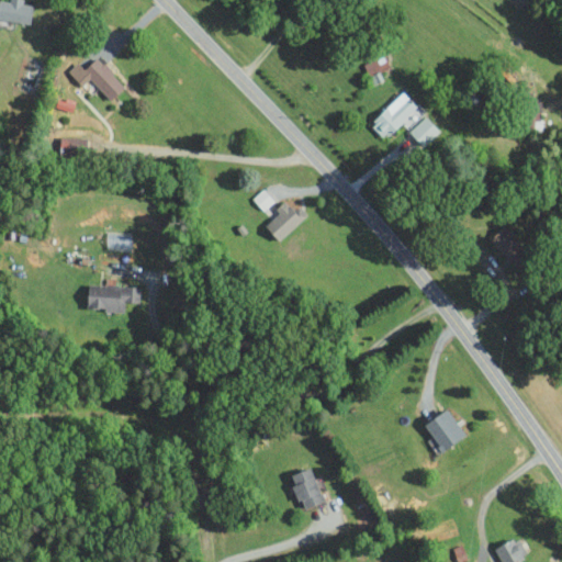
[(21,0),(7,0),(8,1),(0,0),(0,19),(29,23),(31,4),(22,3),(21,0)]
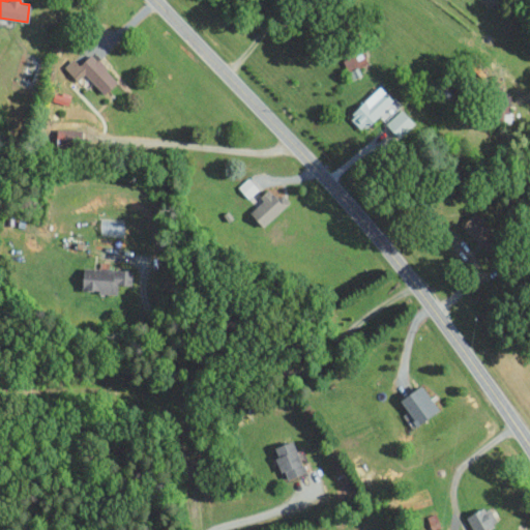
[(367,62),(361,51),(343,60),(348,71),(367,62)]
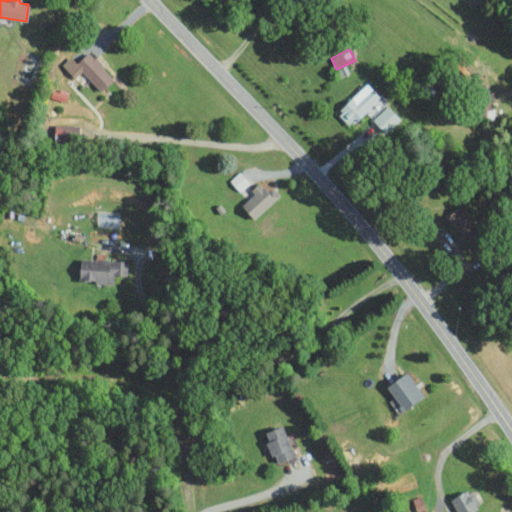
[(100,91),(113,78),(88,52),(74,64),(100,91)]
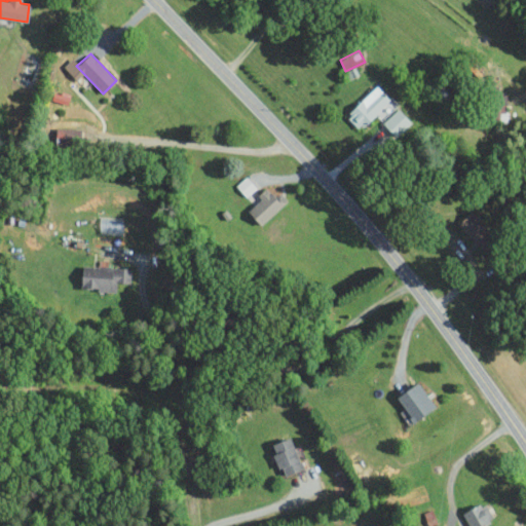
[(396,106),(377,86),(344,116),(358,130),(376,113),(382,119),(396,106)]
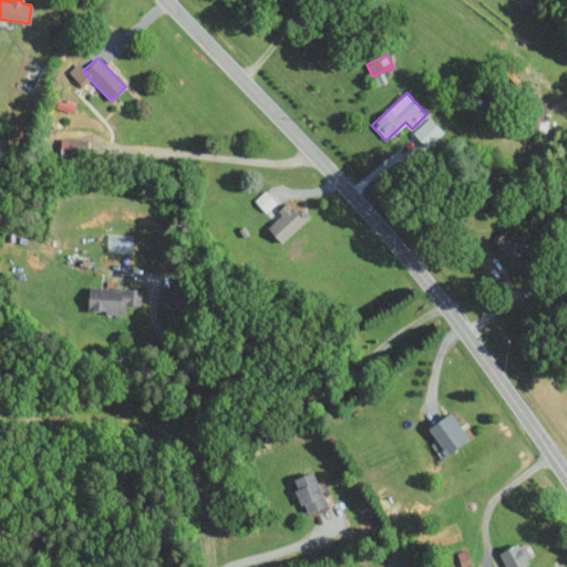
[(411,133),(425,148),(442,132),(429,116),(411,133)]
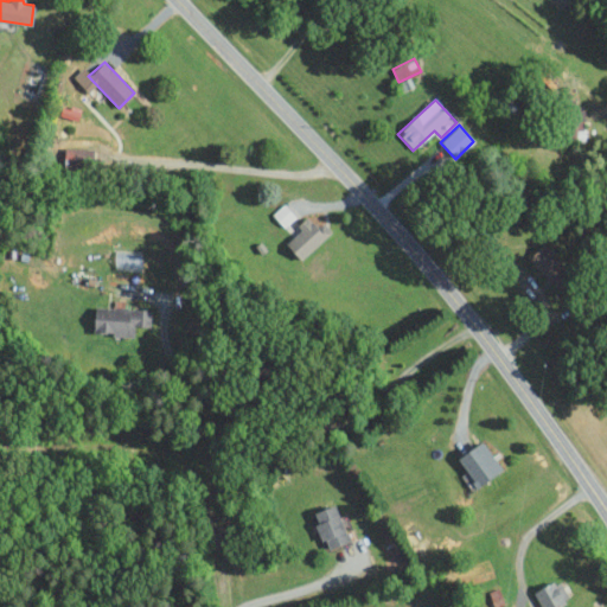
[(63,171),(89,172),(90,149),(63,148),(63,171)]
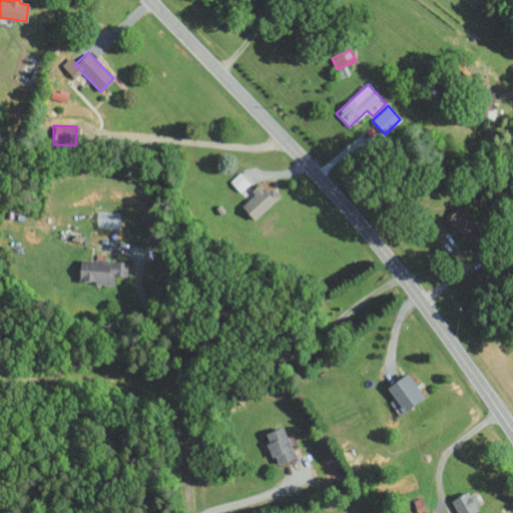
[(253,219),(280,195),(273,187),(268,192),(261,185),(239,204),(253,219)]
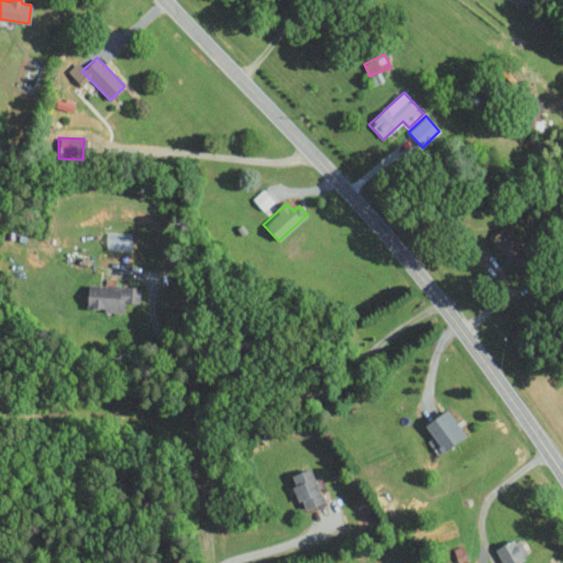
[(488,239),(514,263),(527,249),(501,225),(488,239)]
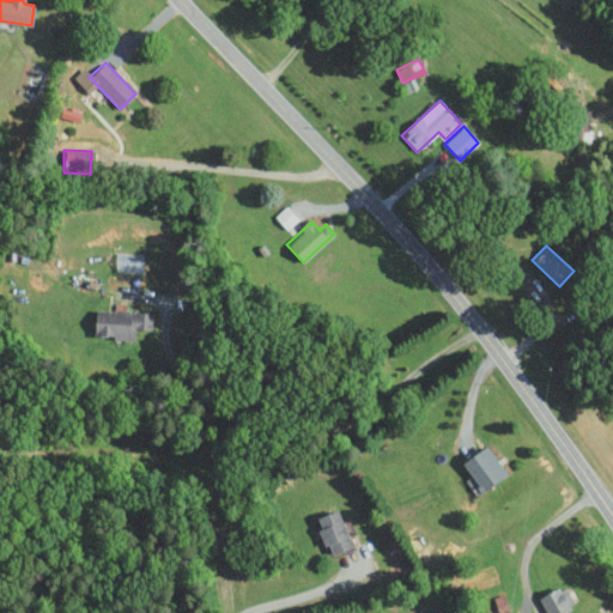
[(150,328),(151,310),(93,309),(92,337),(134,338),(134,327),(150,328)]
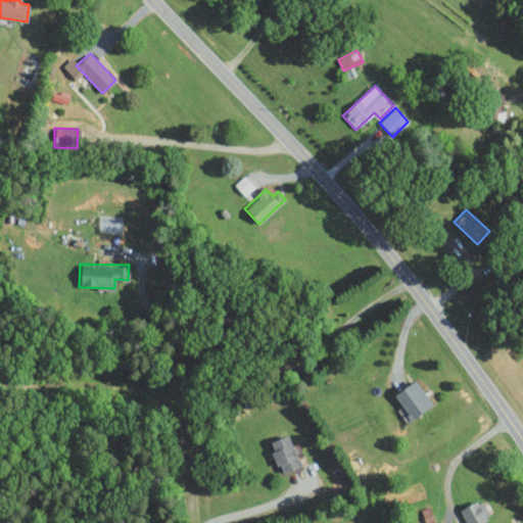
[(431,405),(416,378),(393,391),(409,418),(431,405)]
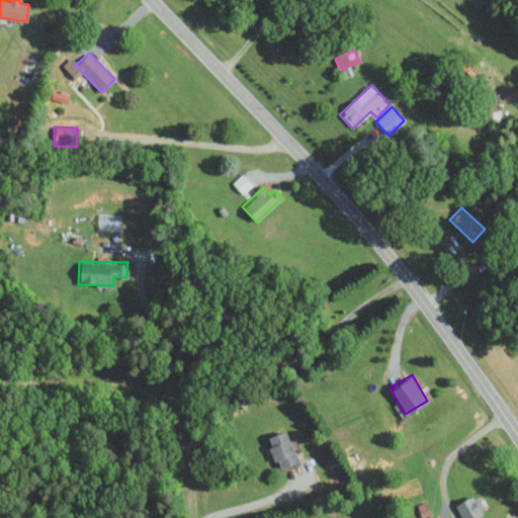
[(266,435),(276,467),(295,461),(285,429),(266,435)]
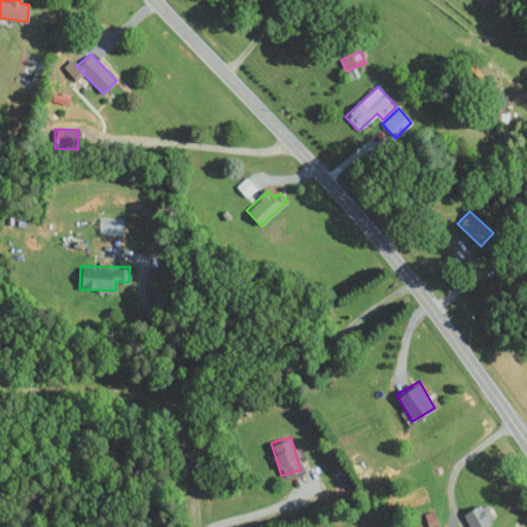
[(484,501),(462,514),(468,526),(480,526),(494,519),(484,501)]
